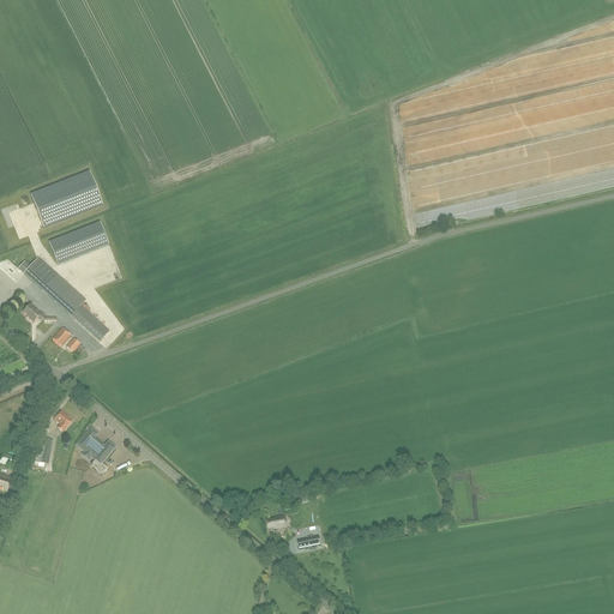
[(43,229),(102,206),(89,173),(30,196),(43,229)]
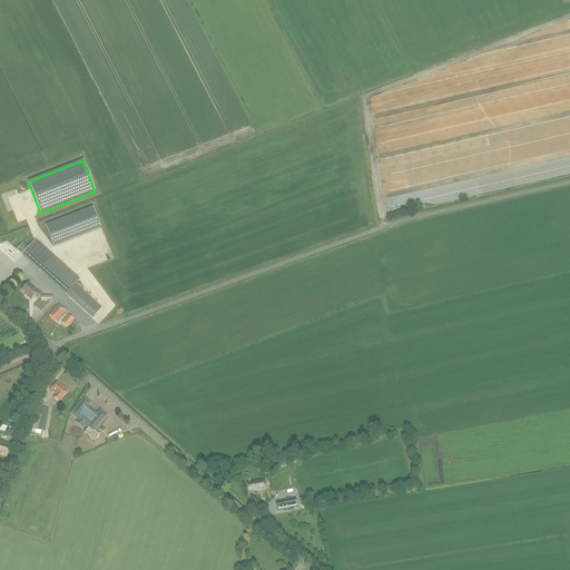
[(92,207),(46,226),(53,247),(100,228),(92,207)]
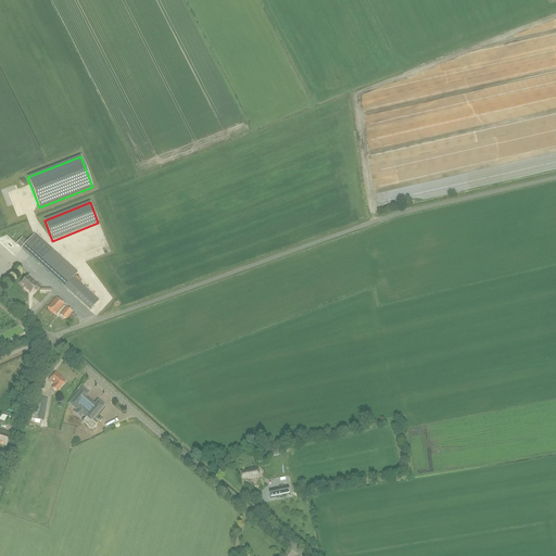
[(77,273),(35,234),(22,249),(90,310),(98,301),(73,278),(77,273)]
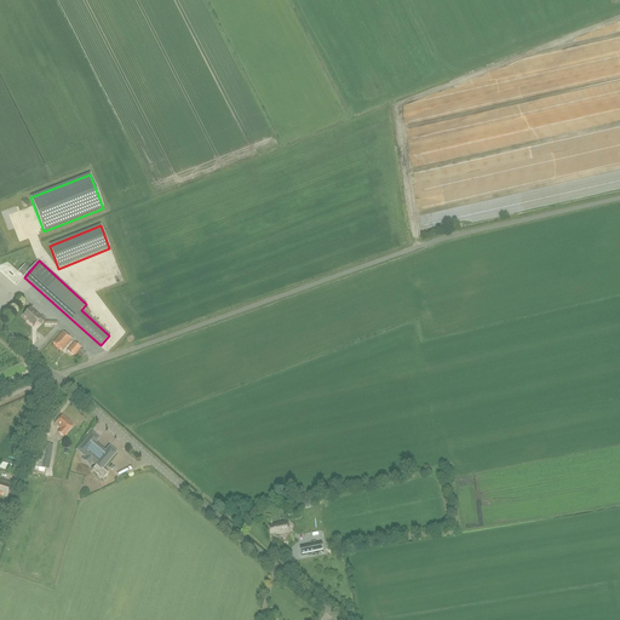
[(18,273),(23,276),(30,269),(26,264),(18,273)]
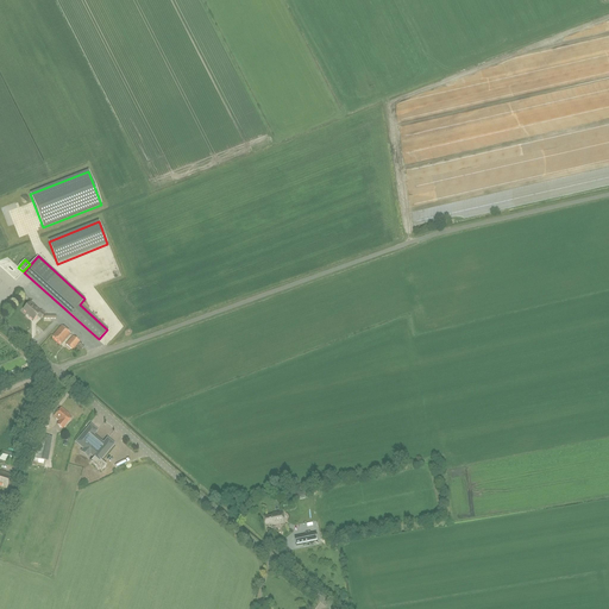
[(41,312),(30,302),(23,311),(30,315),(29,316),(33,320),(37,315),(41,319),(45,313),(42,311),(41,312)]
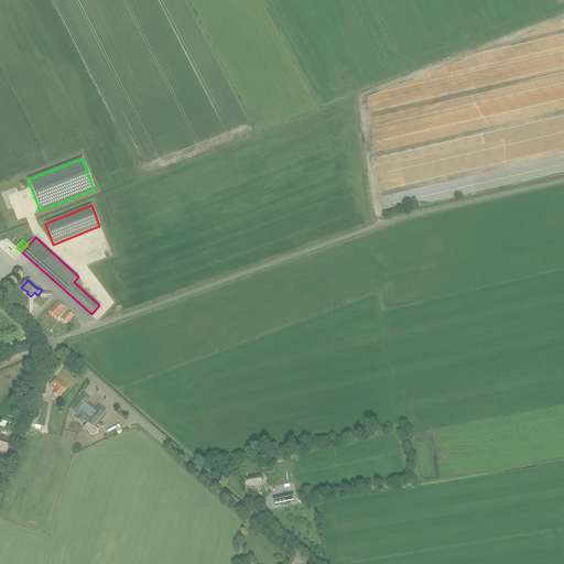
[(49,312),(56,320),(65,310),(57,302),(49,312)]
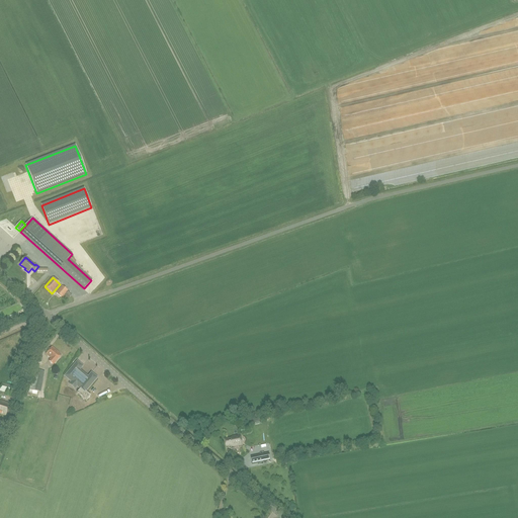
[(63,286),(57,293),(62,297),(68,290),(63,286)]
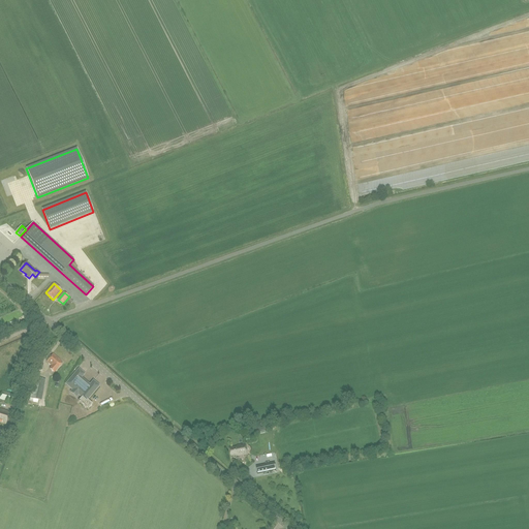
[(54,354),(48,362),(52,366),(51,367),(56,371),(62,364),(59,362),(60,361),(54,354)]
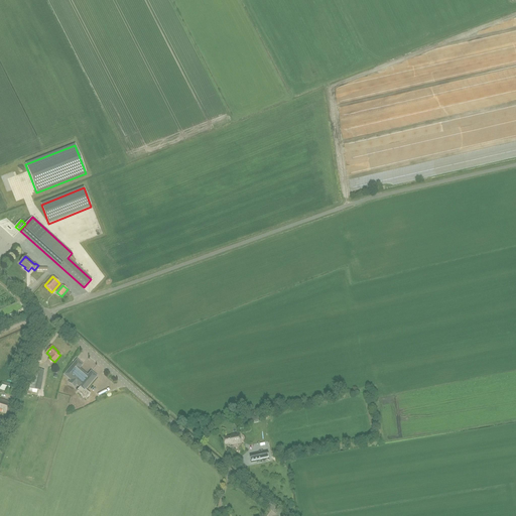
[(77,361),(65,375),(80,388),(84,392),(85,391),(97,377),(91,372),(88,376),(80,369),(83,366),(77,361)]
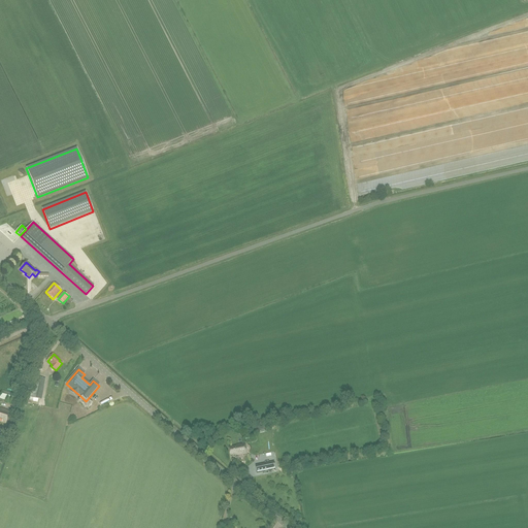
[(39,400),(43,380),(34,377),(29,398),(39,400)]
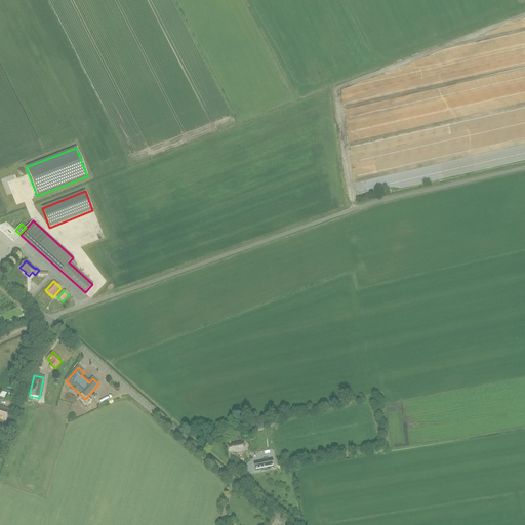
[(14,392),(2,389),(0,394),(0,396),(12,400),(14,392)]
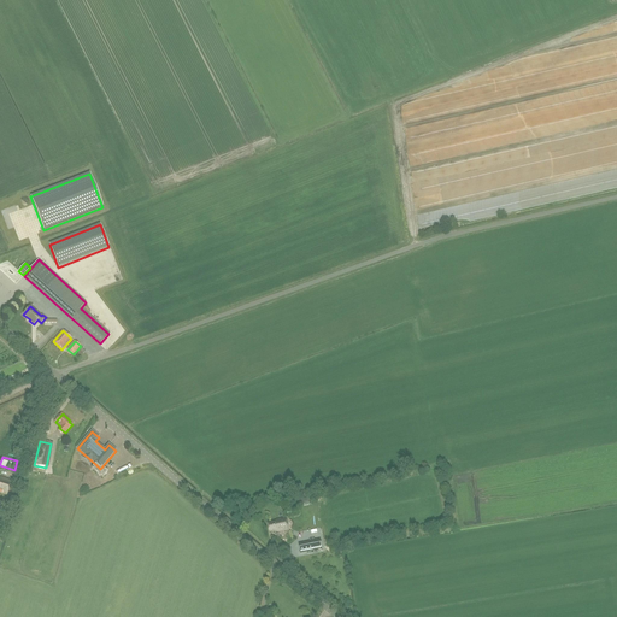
[(100,469),(95,464),(92,469),(103,479),(107,472),(104,469),(101,468),(100,469)]
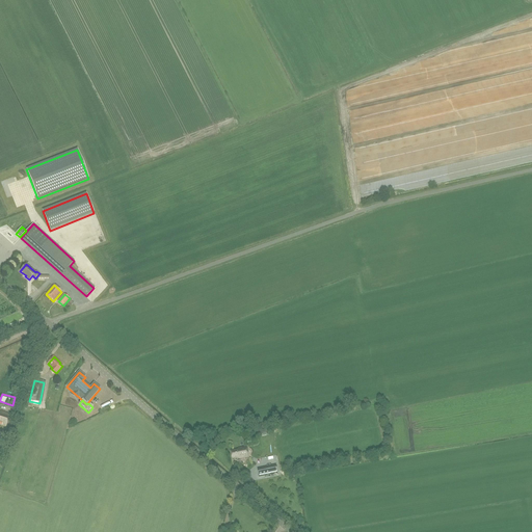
[(0,424),(5,427),(9,415),(0,411),(0,424)]
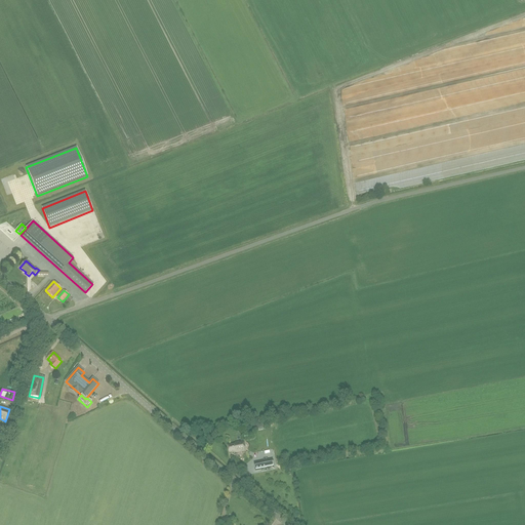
[(235,443),(235,444),(228,445),(230,453),(237,452),(237,453),(245,451),(243,441),(235,443)]
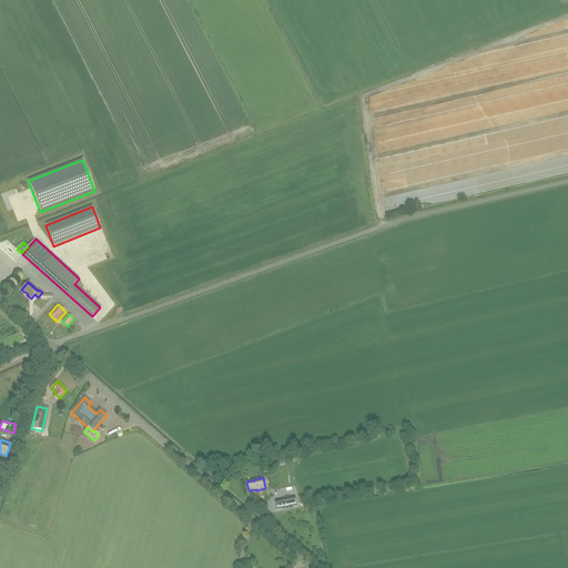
[(295,498),(274,503),(276,509),(296,506),(295,498)]
